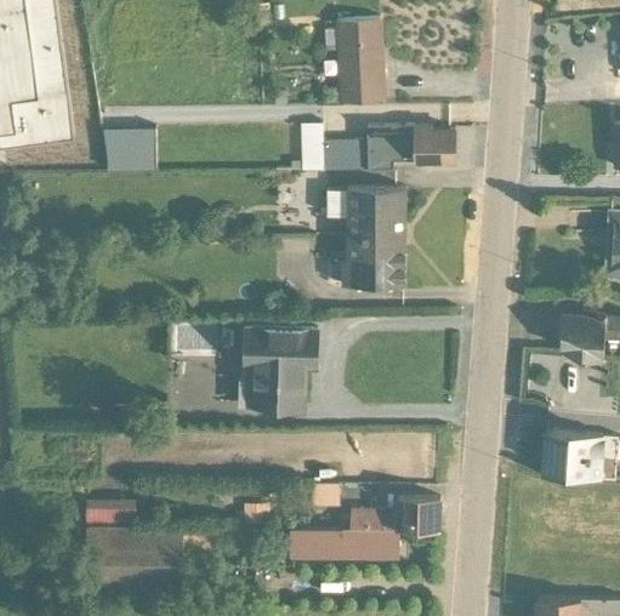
[(0,147),(74,138),(56,0),(29,0),(0,4),(0,147)]
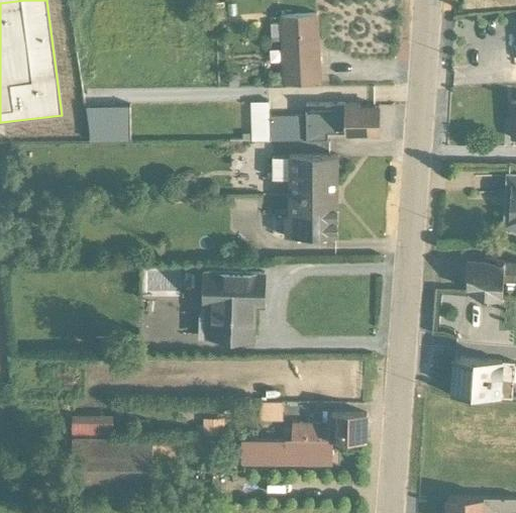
[(282,84),(282,88),(321,86),(318,16),(279,19),(282,84)]
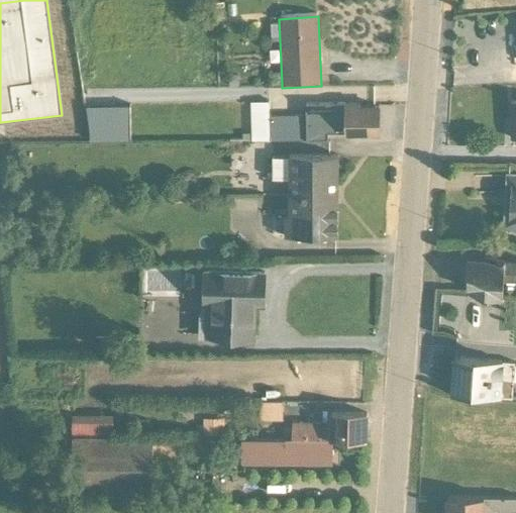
[(269,119),(270,143),(328,142),(328,138),(381,137),(380,108),(359,108),(359,104),(306,105),(306,118),(269,119)]
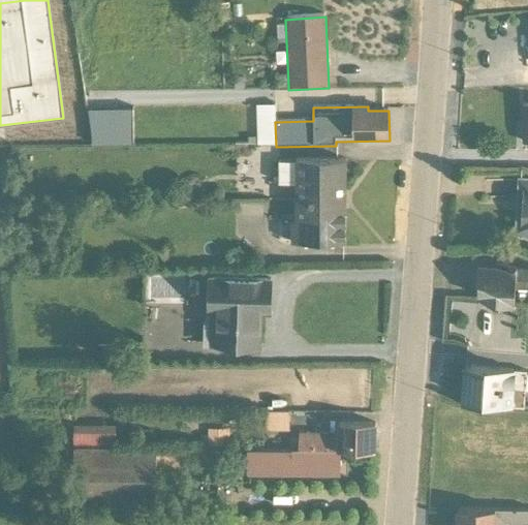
[(93,146),(136,145),(135,109),(93,110),(93,146)]
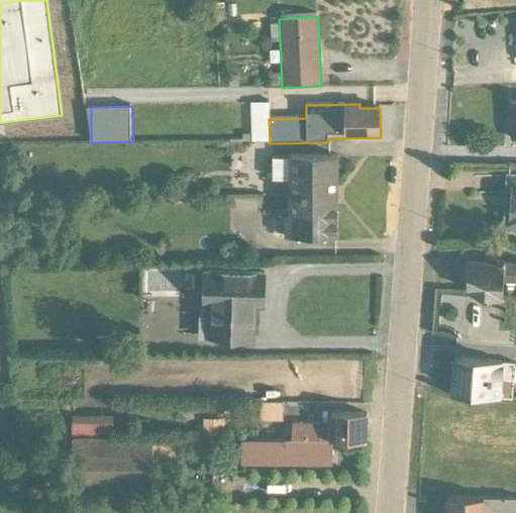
[(288,161),(273,161),(272,182),(289,182),(289,200),(338,201),(338,159),(289,158),(288,161)]
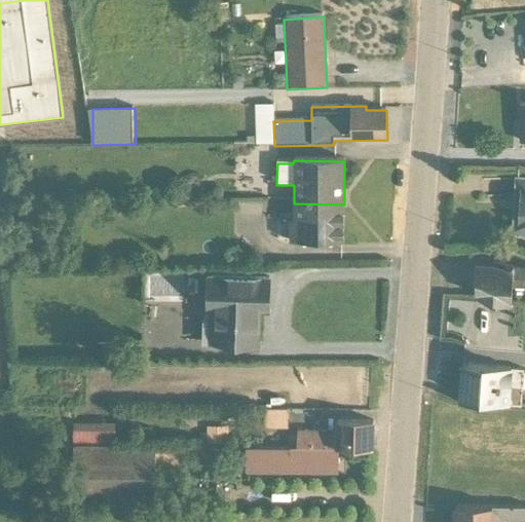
[(524,179),(515,179),(513,235),(524,235),(524,179)]
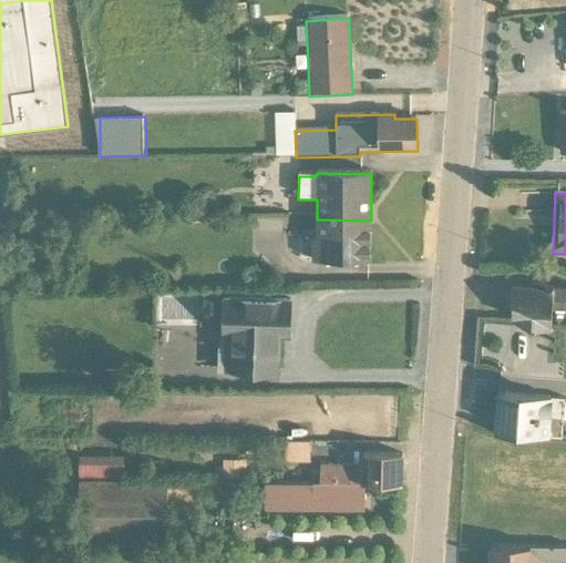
[(311,241),(311,263),(370,263),(371,221),(317,219),(316,241),(311,241)]
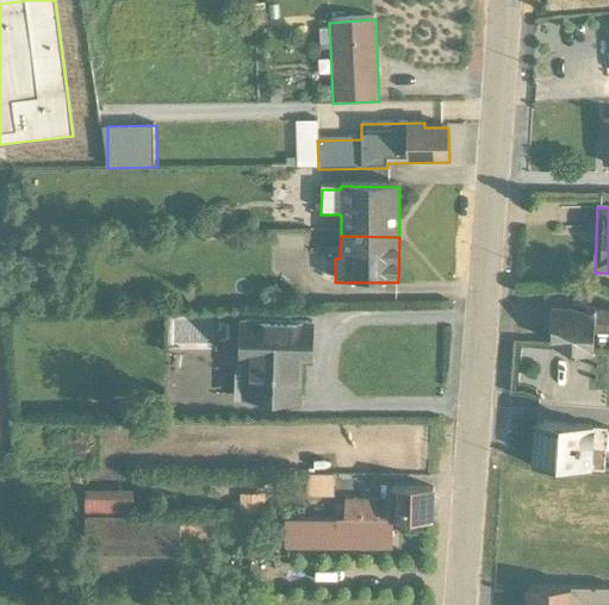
[(554,311),(552,344),(594,345),(595,328),(608,328),(608,307),(573,306),(573,312),(554,311)]
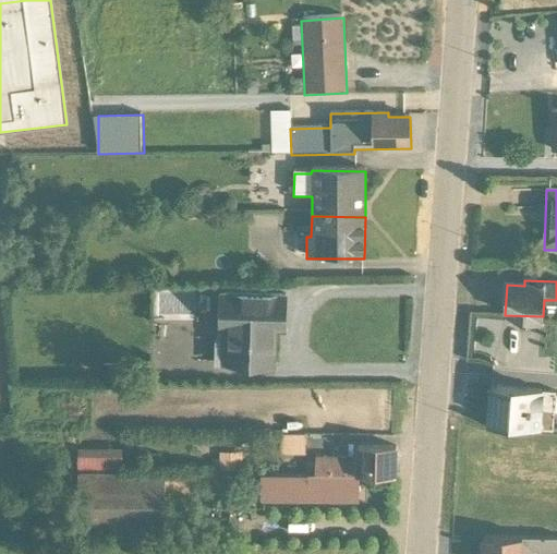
[(220,334),(219,368),(276,371),(276,335),(286,335),(287,300),(287,296),(219,294),(218,333),(220,334)]
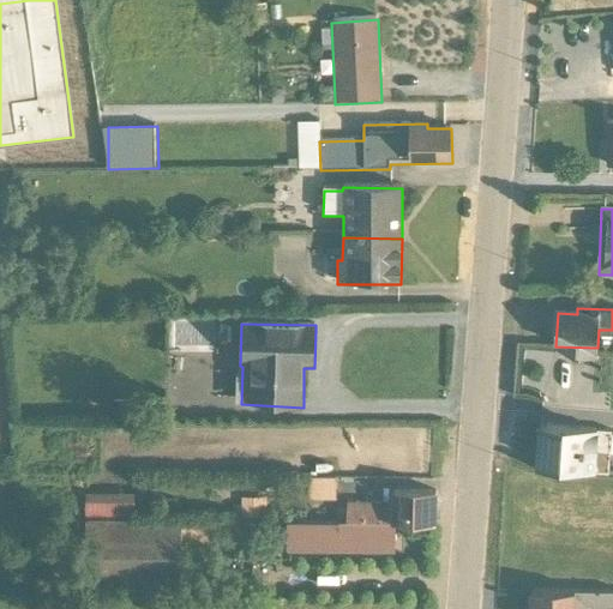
[(541,420),(538,463),(608,468),(612,427),(610,424),(541,420)]
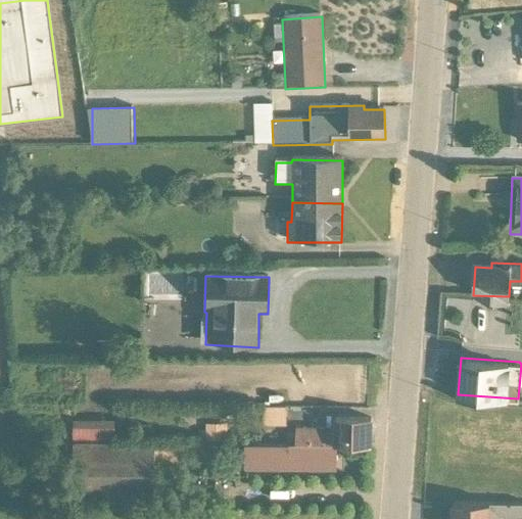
[(285,411),(263,411),(263,429),(286,428),(285,411)]
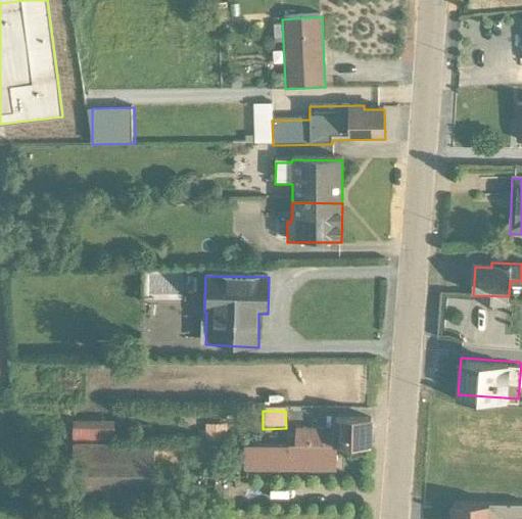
[(370,449),(371,422),(333,420),(332,431),(295,430),(294,436),(286,436),(286,446),(334,449),(370,449)]
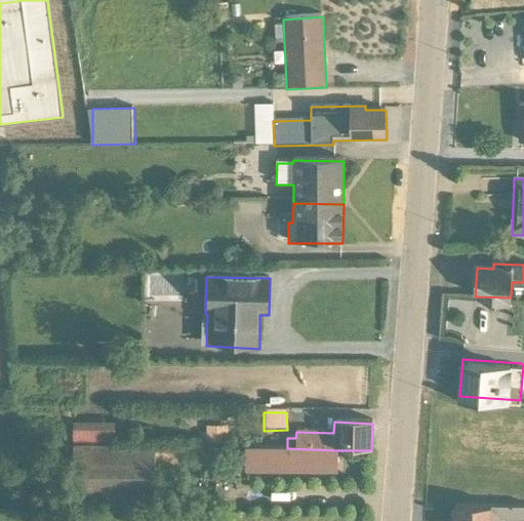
[(113,446),(114,427),(75,426),(74,447),(113,446)]
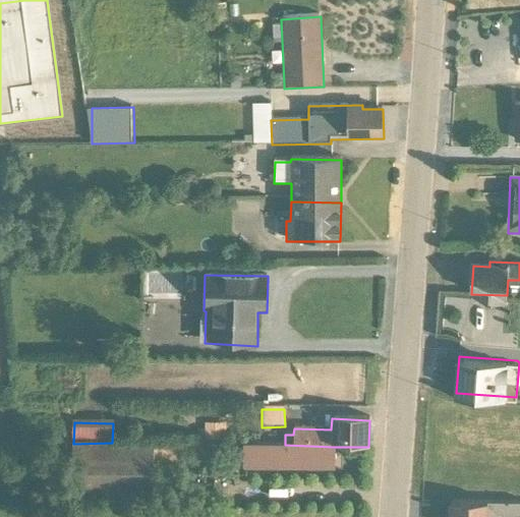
[(198,432),(198,442),(226,442),(225,425),(205,425),(205,432),(198,432)]
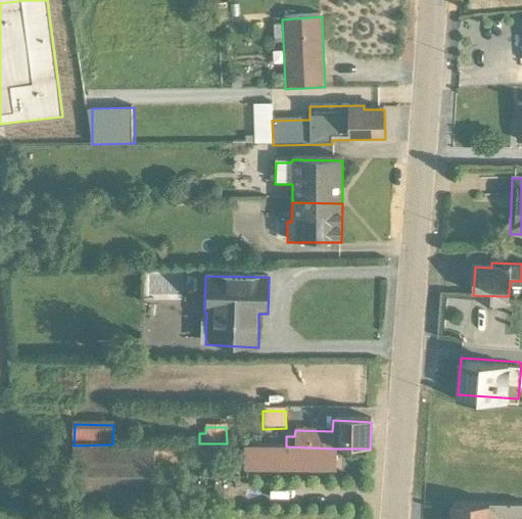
[(74,445),(73,504),(153,504),(154,474),(172,474),(172,479),(180,479),(180,447),(112,444),(74,445)]
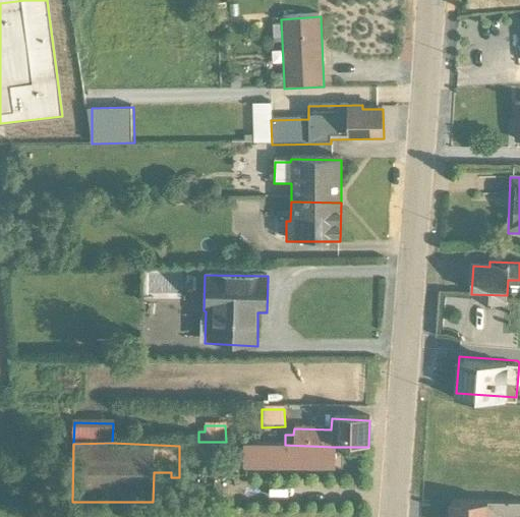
[(285,445),(243,445),(243,468),(333,469),(333,447),(285,445)]
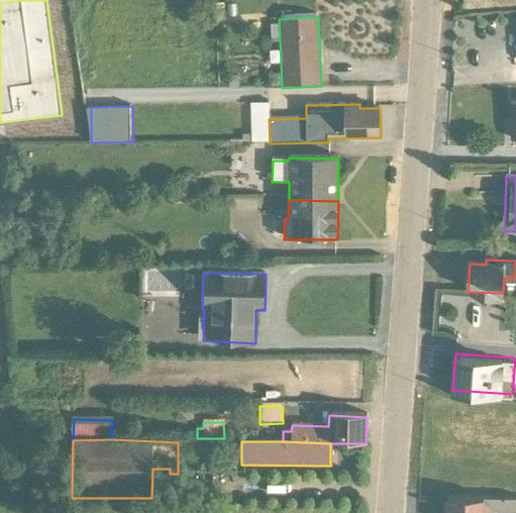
[(515,494),(448,493),(447,512),(494,512),(495,507),(515,506),(515,494)]
